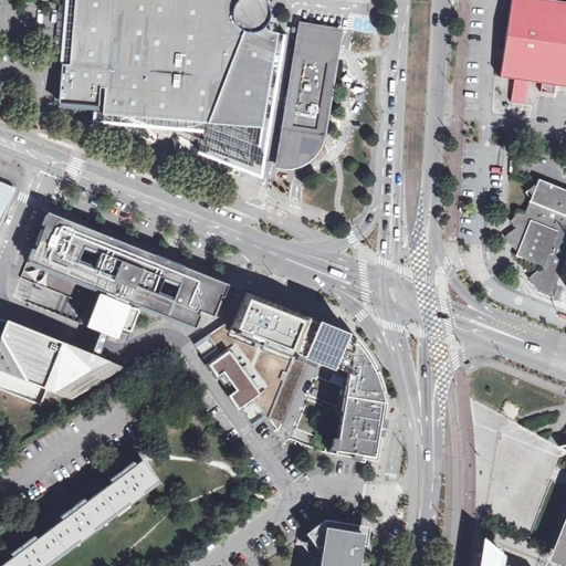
[(211,125),(255,128),(270,39),(262,29),(270,20),(270,14),(270,9),(268,4),(264,0),(263,0),(80,0),(74,66),(66,65),(64,101),(97,104),(98,88),(104,88),(102,115),(129,117),(142,123),(149,125),(166,128),(179,128),(188,127),(206,124),(211,125)]
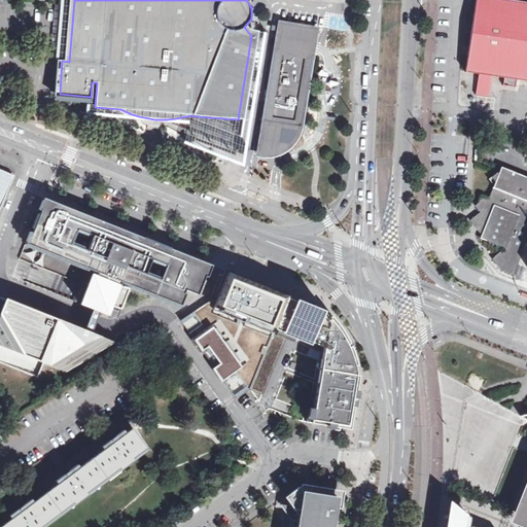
[(526,2),(508,0),(476,0),(464,71),(478,73),(484,74),(491,75),(503,76),(502,84),(515,85),(516,78),(526,79),(526,2)]
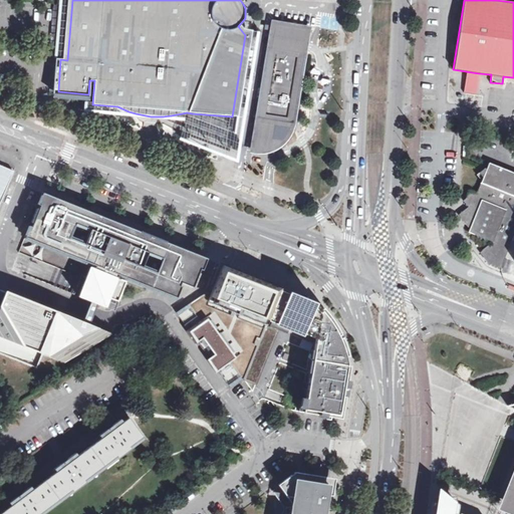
[(281,24),(281,26),(279,35),(297,38),(299,29),(299,27),(281,24)]
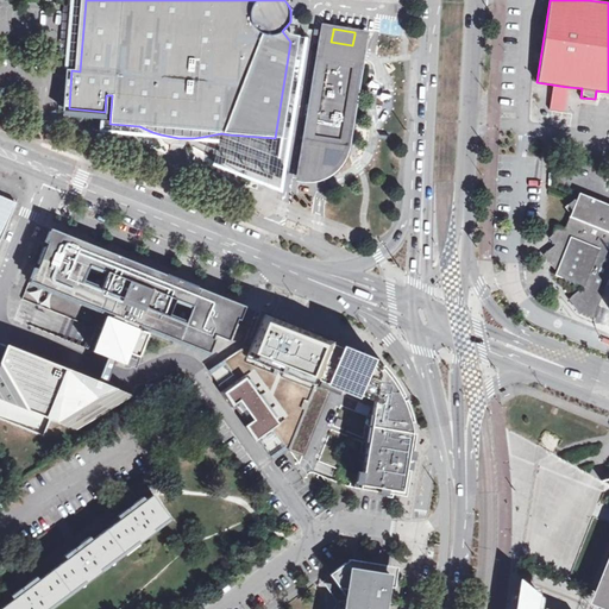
[(345,61),(358,63),(359,54),(363,36),(355,35),(352,45),(331,42),(333,31),(325,30),(322,48),(320,63),(322,63),(324,57),(332,58),(333,56),(345,57),(345,61)]
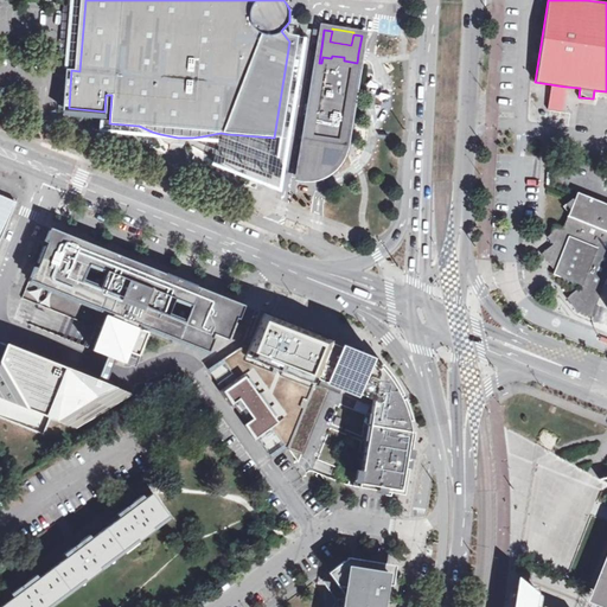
[(344,146),(357,63),(344,61),(344,57),(332,56),(331,58),(323,57),(321,63),(319,63),(306,140),(344,146)]
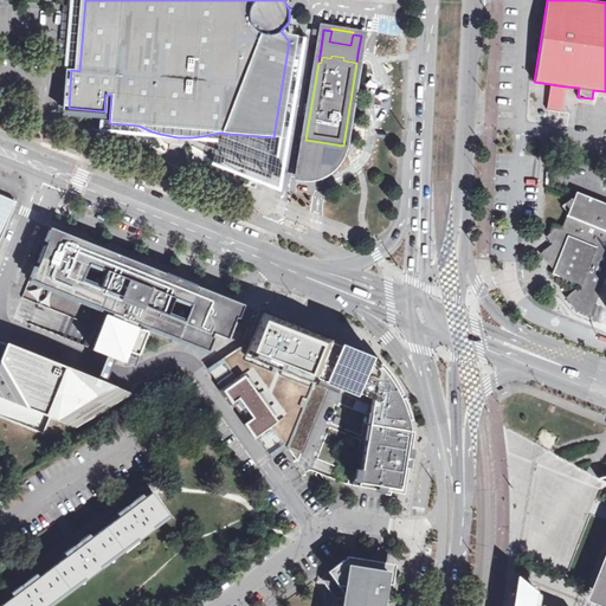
[(556,85),(549,84),(548,96),(546,108),(561,109),(563,98),(565,86),(556,85)]
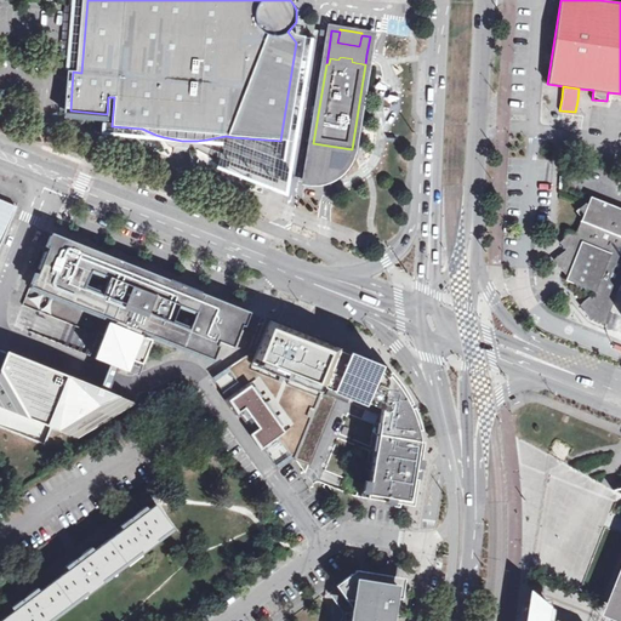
[(273,178),(280,141),(232,137),(228,163),(273,178)]
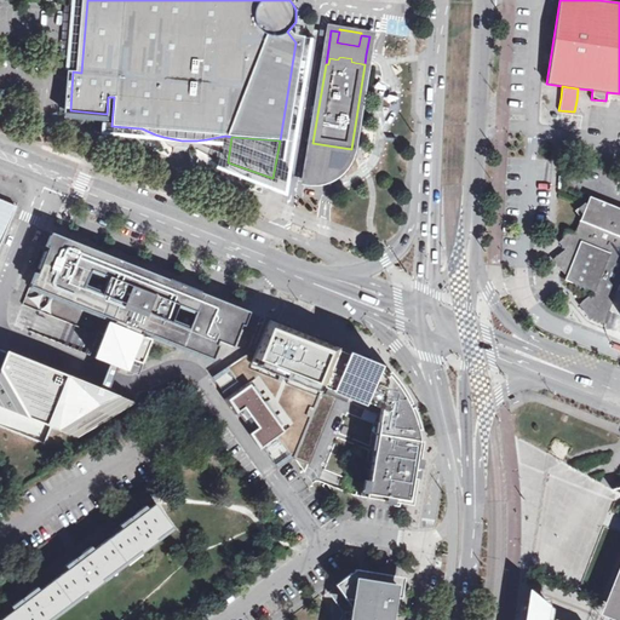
[(351,149),(313,143),(306,181),(326,178),(349,154),(351,149)]
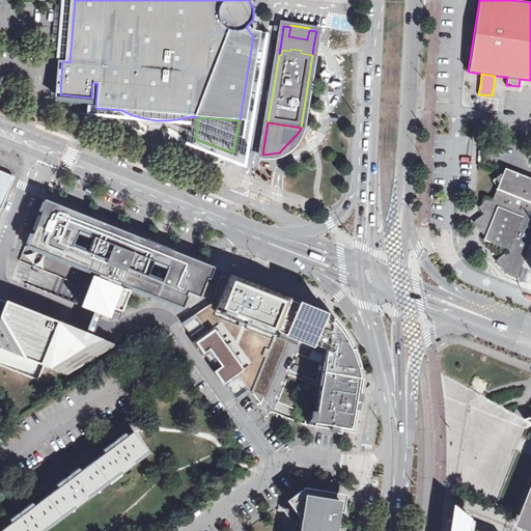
[(0,213),(15,177),(0,172),(0,213)]
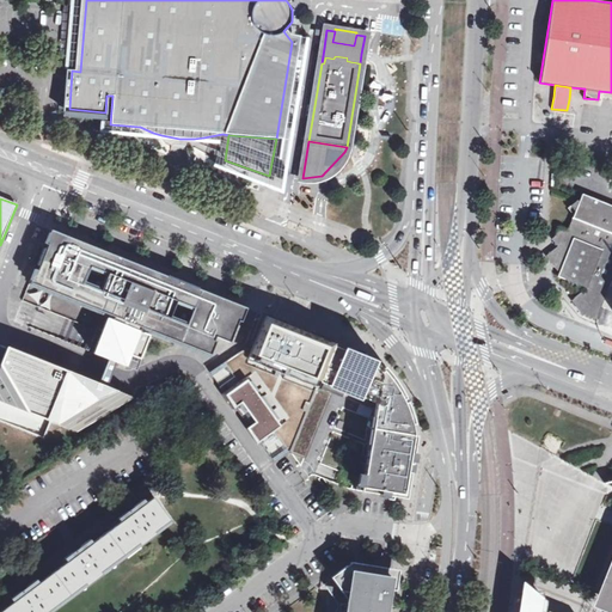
[(169,276),(51,230),(31,282),(23,300),(98,330),(90,352),(93,353),(127,366),(129,359),(139,362),(150,336),(175,346),(172,344),(173,340),(210,355),(216,341),(214,341),(216,336),(231,342),(238,325),(234,324),(239,314),(230,310),(231,305),(196,291),(194,297),(165,285),(169,276)]
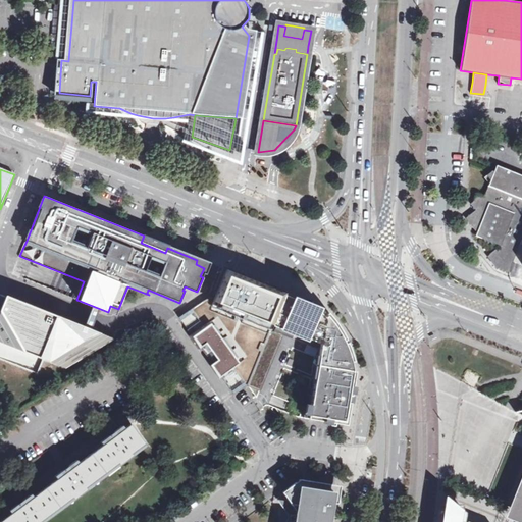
[(168,246),(167,248),(197,260),(196,264),(204,268),(200,276),(203,277),(208,262),(177,250),(168,246)]
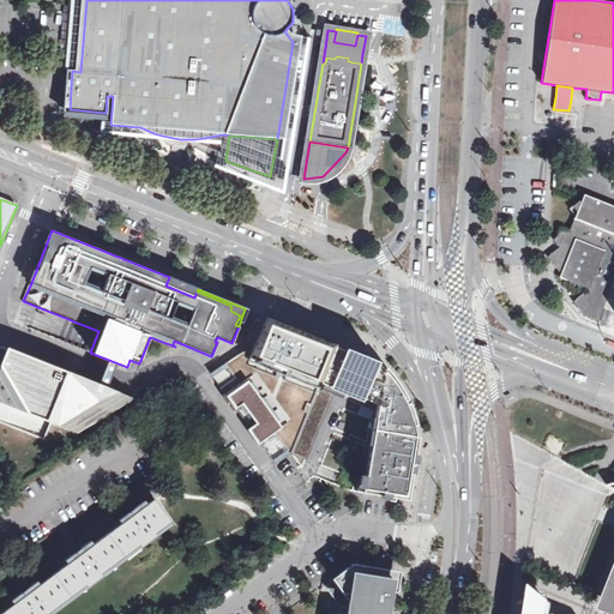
[(211,373),(277,462),(293,451),(320,380),(335,344),(265,317),(252,351),(248,350),(241,354),(211,373)]
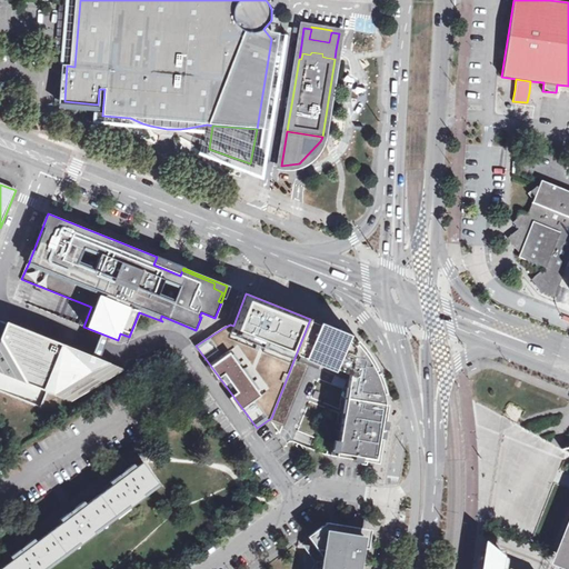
[(376,460),(385,401),(380,382),(373,366),(363,350),(350,335),(319,322),(310,319),(297,352),(311,358),(350,373),(339,441),(337,453),(376,460)]
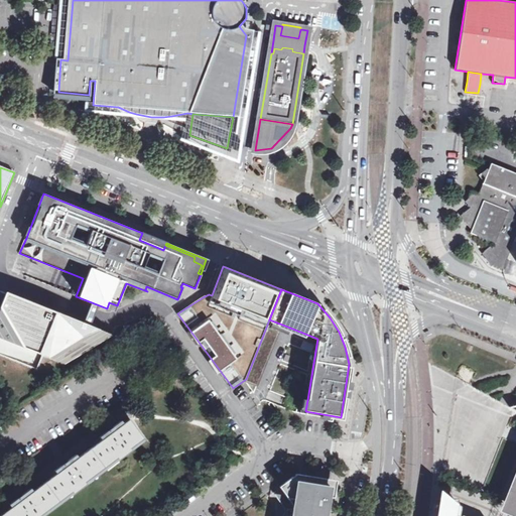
[(317,303),(318,302),(290,290),(289,292),(317,303)]
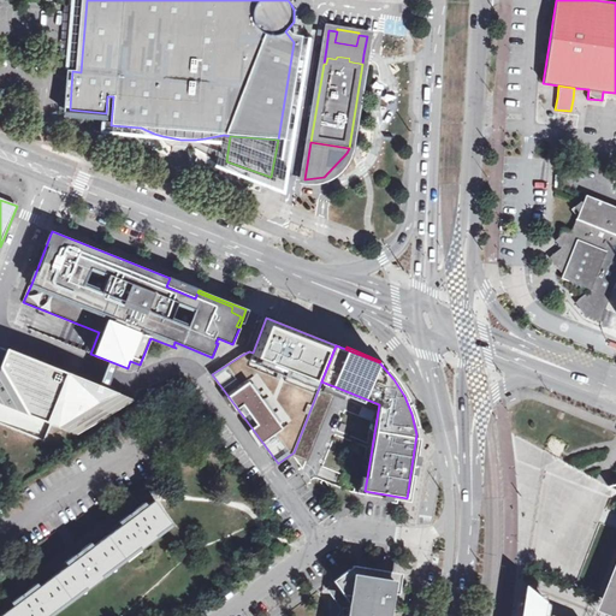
[(76,434),(132,400),(7,349),(0,366),(0,424),(42,440),(49,425),(76,434)]
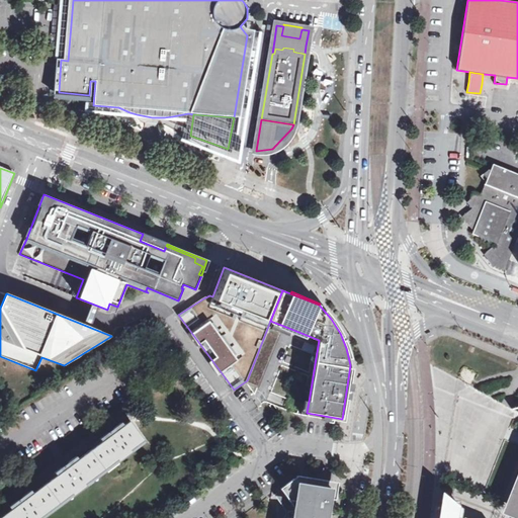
[(259,386),(283,326),(270,321),(247,380),(246,381),(259,386)]
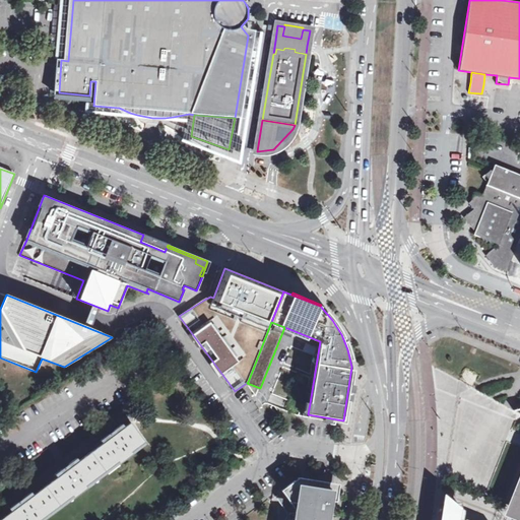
[(318,344),(307,340),(303,348),(315,352),(318,344)]
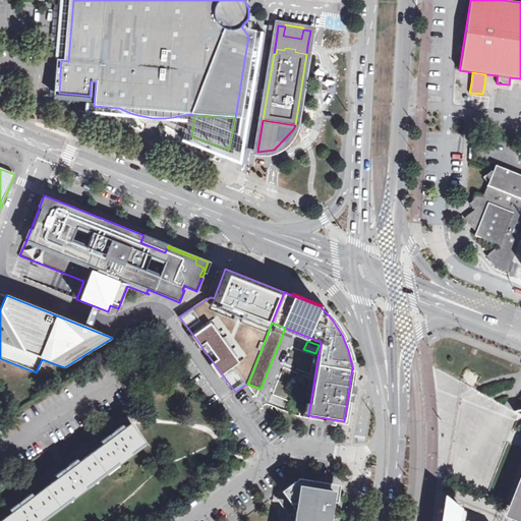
[(310,404),(302,403),(300,414),(308,415),(310,404)]
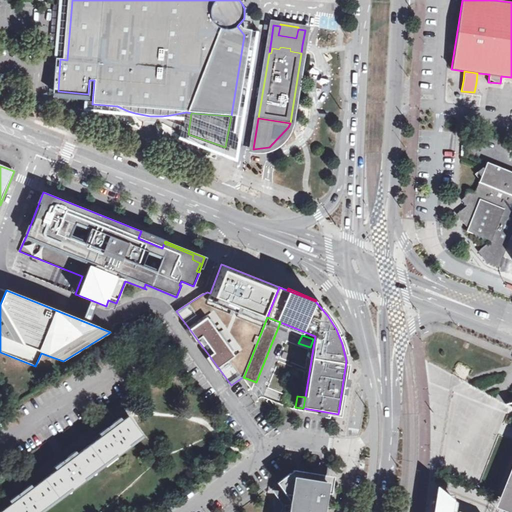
[(131,446),(129,444),(142,434),(128,415),(122,420),(120,417),(99,433),(101,436),(78,453),(75,451),(55,466),(57,469),(33,487),(31,484),(10,500),(12,503),(0,511),(40,511),(39,511),(71,487),(73,489),(86,480),(84,478),(116,454),(118,456),(131,446)]
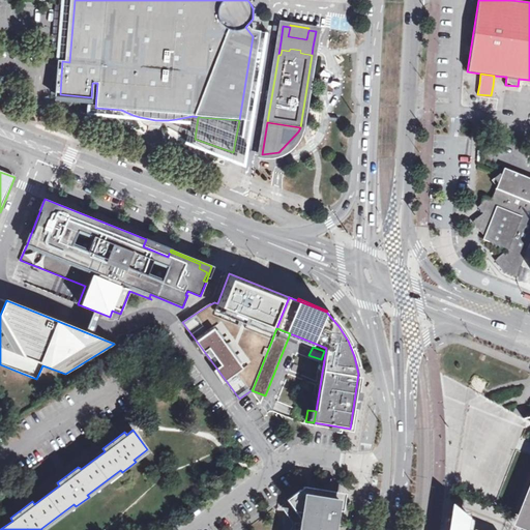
[(306,486),(283,503),(292,517),(299,511),(302,516),(293,523),(292,529),(333,529),(339,504),(341,491),(306,486)]
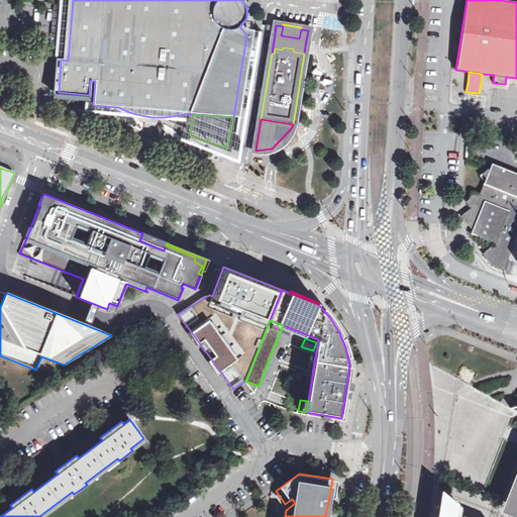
[(292,499),(285,504),(287,506),(286,510),(295,503),(292,499)]
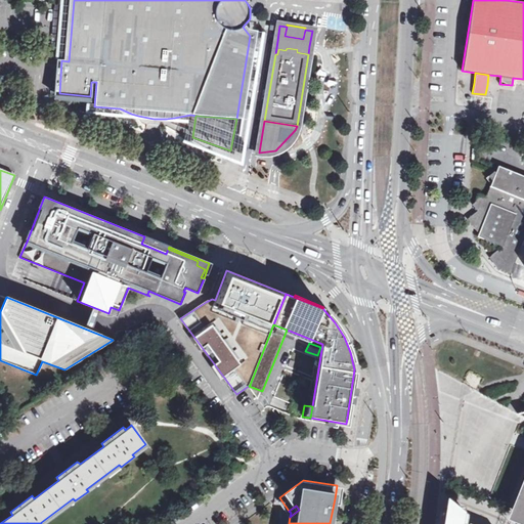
[(447,507),(446,514),(460,519),(462,520),(463,511),(456,506),(447,507)]
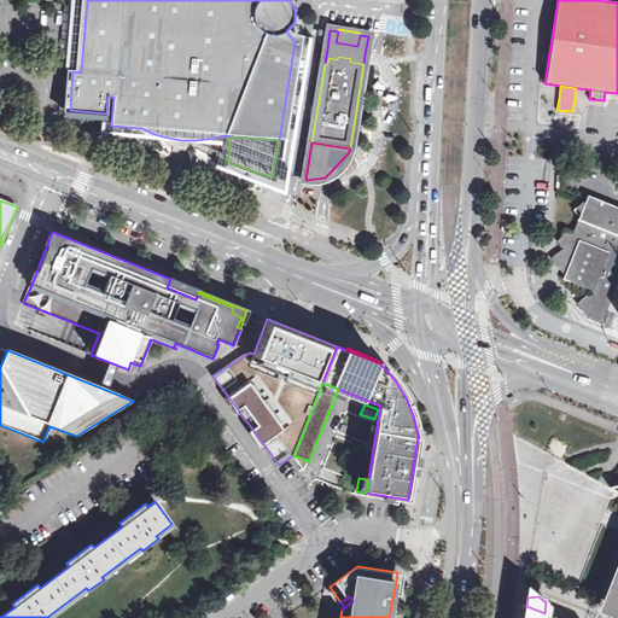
[(554,617),(553,617),(552,617),(544,617),(541,617),(542,612),(526,606),(524,617),(554,617)]
